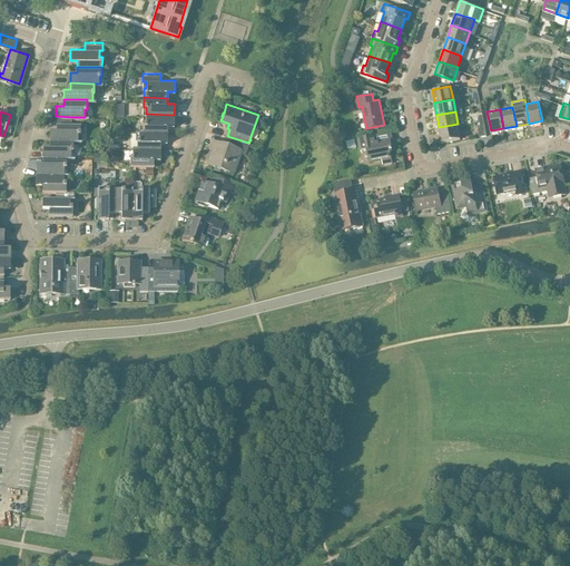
[(174,125),(174,115),(146,114),(146,122),(144,122),(144,130),(167,132),(167,125),(174,125)]
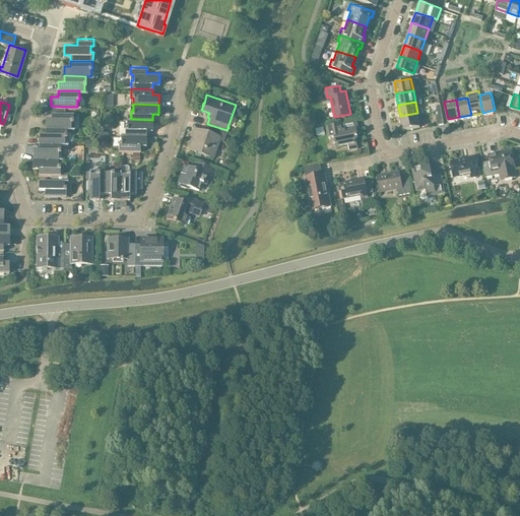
[(72,121),(72,112),(65,112),(65,107),(52,106),(52,118),(46,118),(46,127),(66,127),(71,128),(71,121),(72,121)]
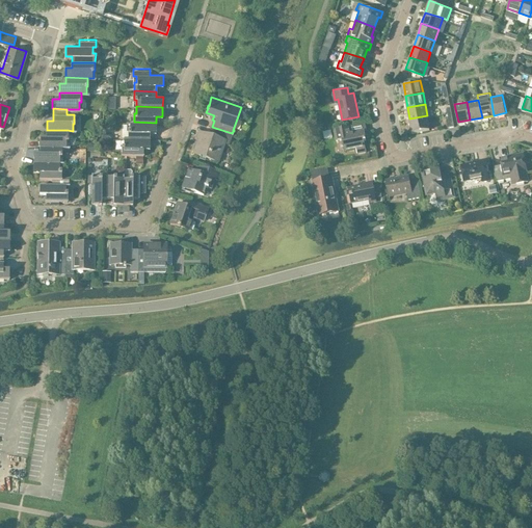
[(453,115),(452,110),(448,111),(448,114),(446,115),(448,125),(454,124),(453,116),(452,115),(453,115)]
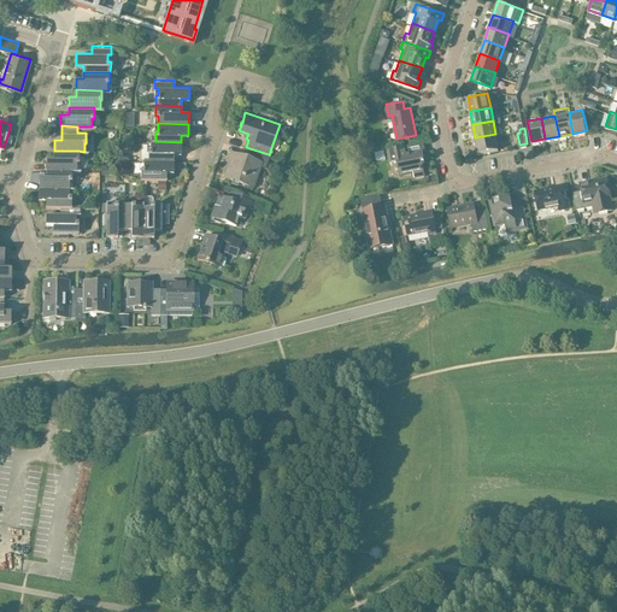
[(498,148),(495,134),(475,137),(477,152),(498,148)]
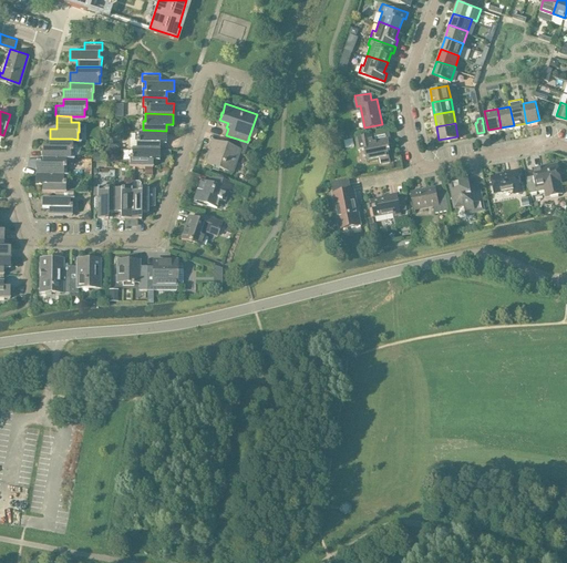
[(166,141),(166,131),(143,130),(137,130),(137,137),(136,137),(136,146),(160,147),(160,141),(166,141)]
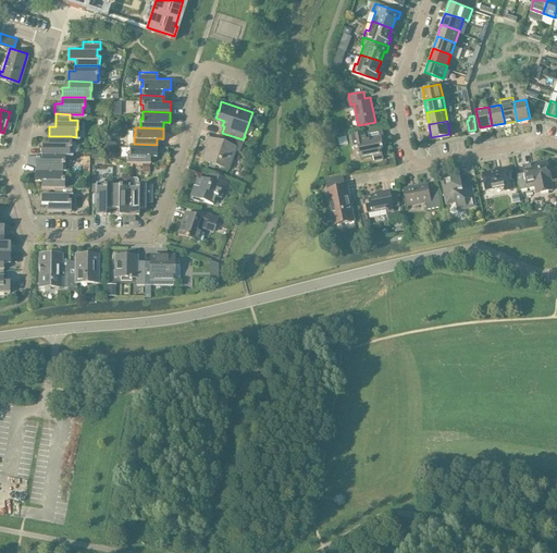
[(364,130),(350,133),(353,145),(359,144),(361,155),(373,152),(374,158),(383,156),(382,151),(381,145),(383,144),(381,134),(366,137),(364,130)]
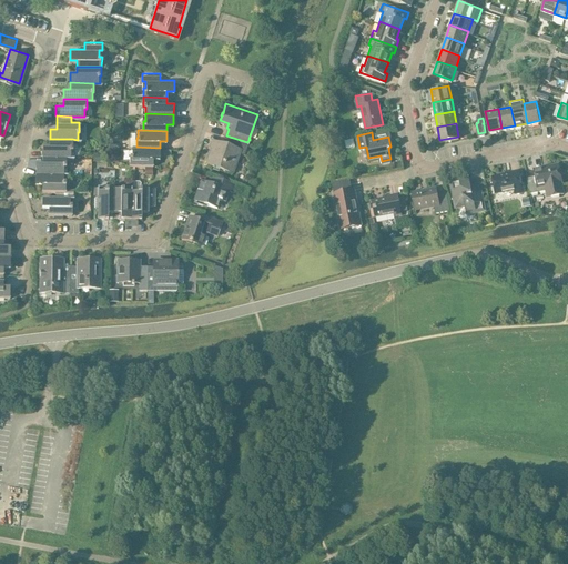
[(233,170),(241,148),(245,149),(247,142),(226,136),(224,142),(214,138),(206,161),(233,170)]
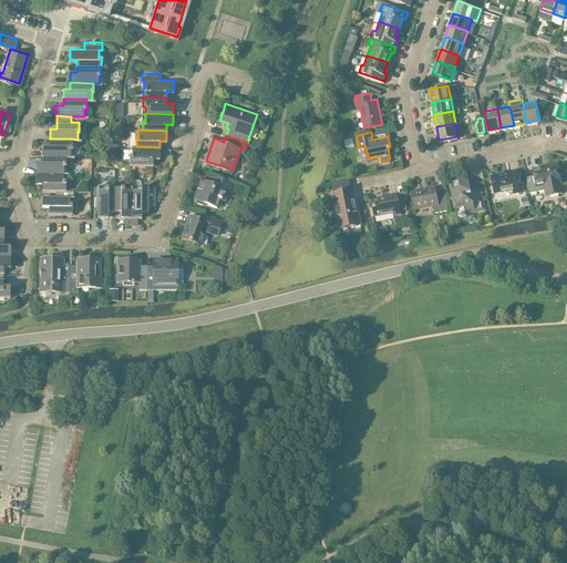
[(72,147),(72,139),(50,139),(50,145),(43,145),(43,155),(65,155),(71,155),(71,147),(72,147)]
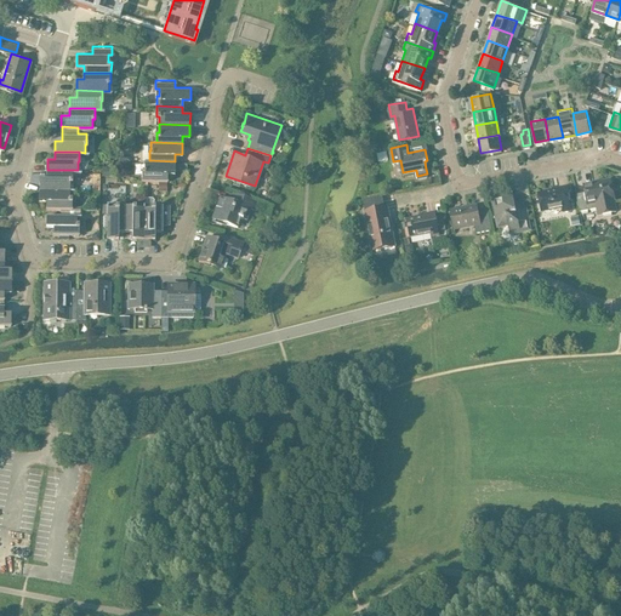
[(175,172),(175,161),(149,160),(143,160),(143,169),(142,169),(142,180),(167,180),(167,172),(175,172)]
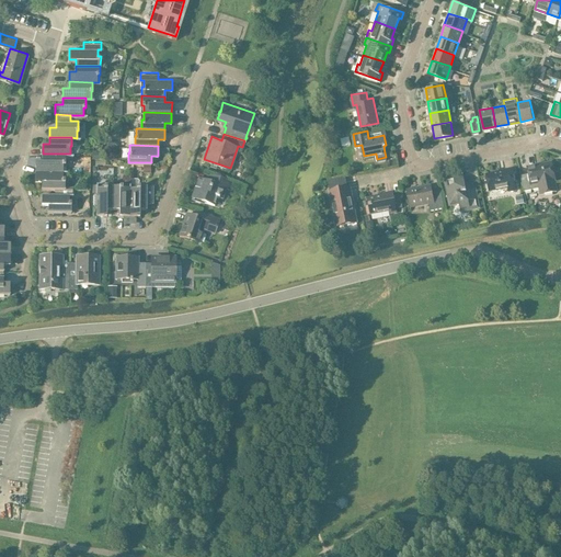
[(65,162),(65,154),(43,154),(43,160),(36,160),(36,170),(64,170),(64,162),(65,162)]
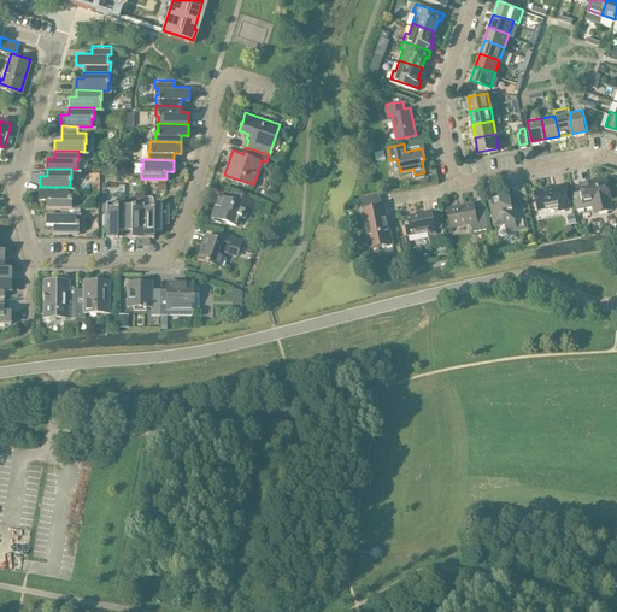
[(611,195),(607,175),(580,181),(582,188),(573,190),(576,207),(593,204),(595,210),(612,207),(610,195),(611,195)]
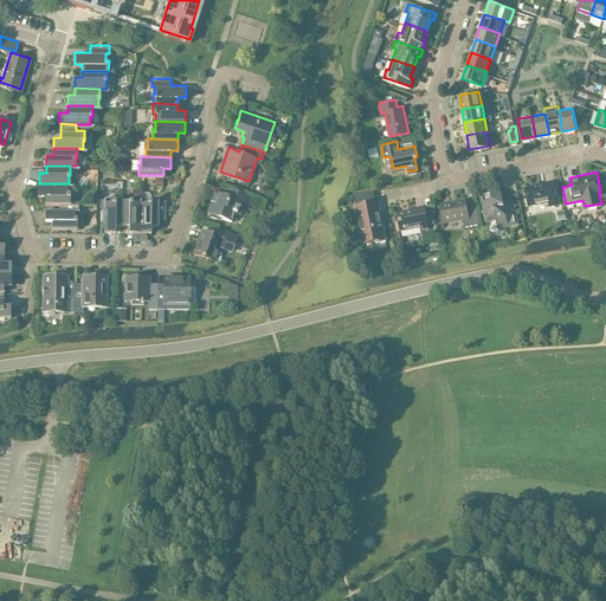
[(558,201),(553,180),(524,186),(528,204),(548,199),(549,202),(558,201)]
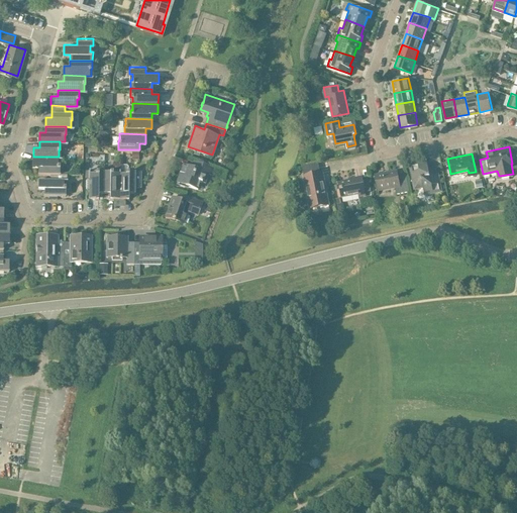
[(60,172),(60,164),(59,164),(59,157),(33,157),(33,167),(39,167),(39,173),(52,173),(52,172),(60,172)]
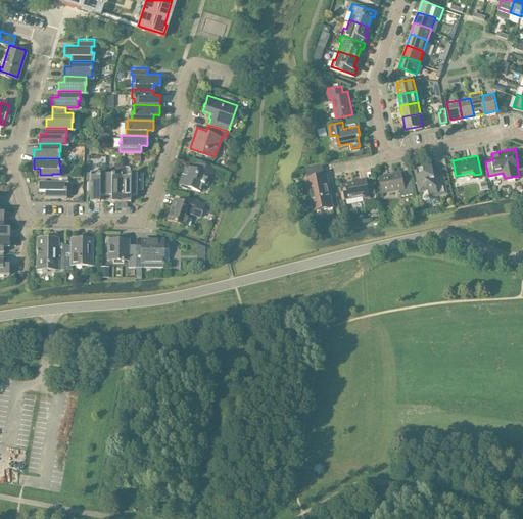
[(207,183),(210,173),(214,174),(217,167),(197,159),(194,167),(185,163),(179,182),(200,189),(202,181),(207,183)]
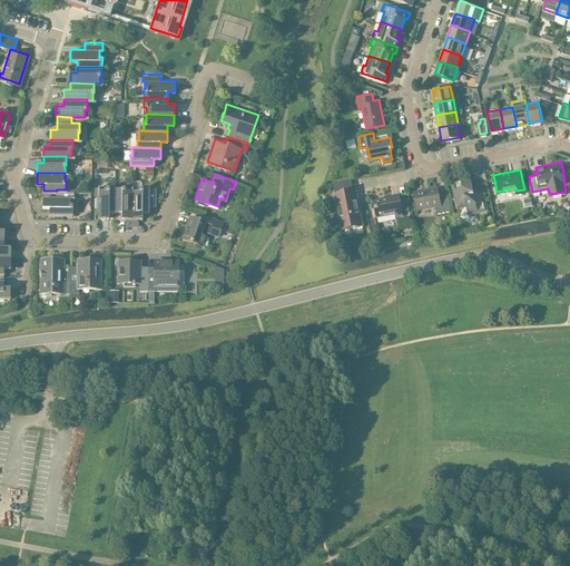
[(485,207),(482,192),(474,193),(471,176),(453,179),(458,204),(467,203),(468,211),(485,207)]
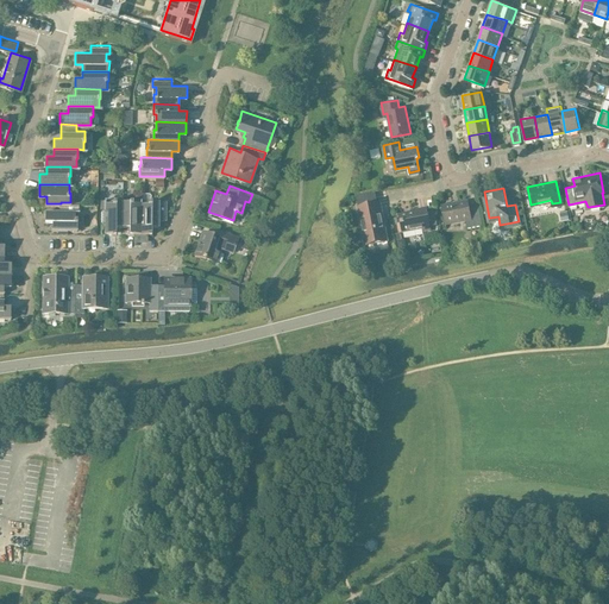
[(388,239),(382,205),(378,206),(375,190),(375,189),(356,193),(358,208),(357,208),(364,244),(388,239)]
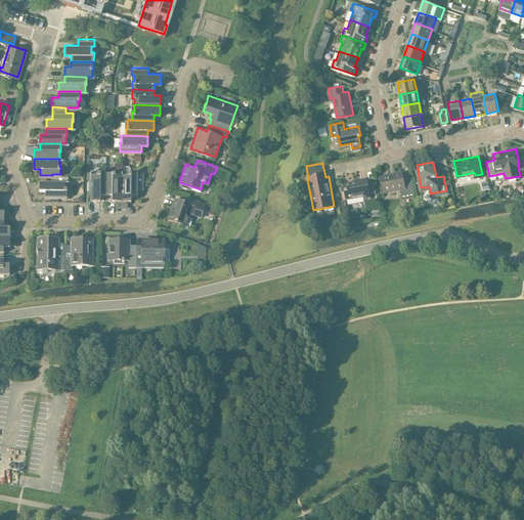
[(105,192),(105,171),(97,171),(97,173),(90,173),(90,199),(99,199),(99,192),(105,192)]
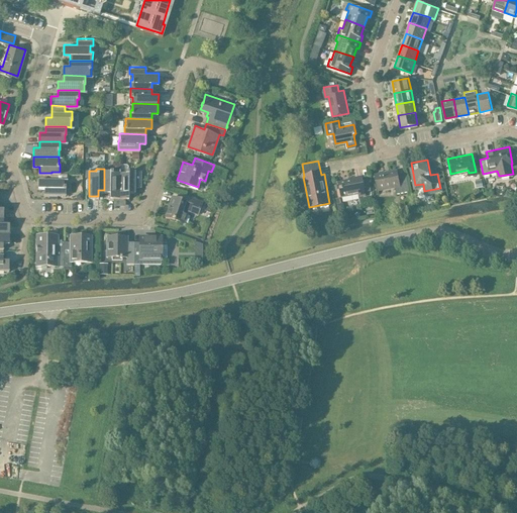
[(119,197),(119,171),(113,171),(113,169),(104,169),(104,190),(110,190),(110,196),(119,197)]
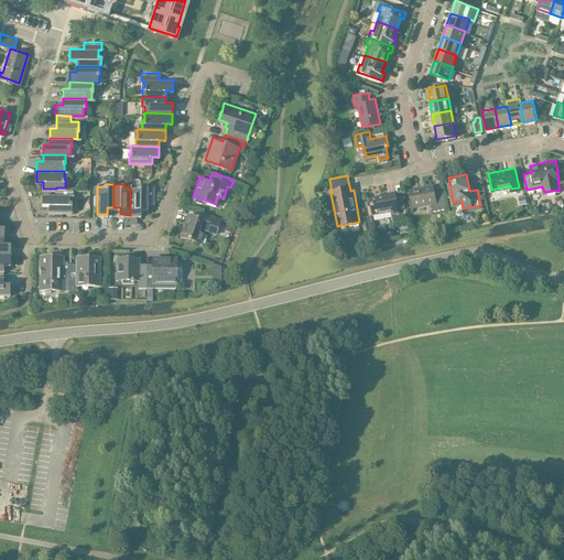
[(446,207),(443,186),(434,189),(433,184),(409,189),(412,205),(431,202),(432,210),(446,207)]
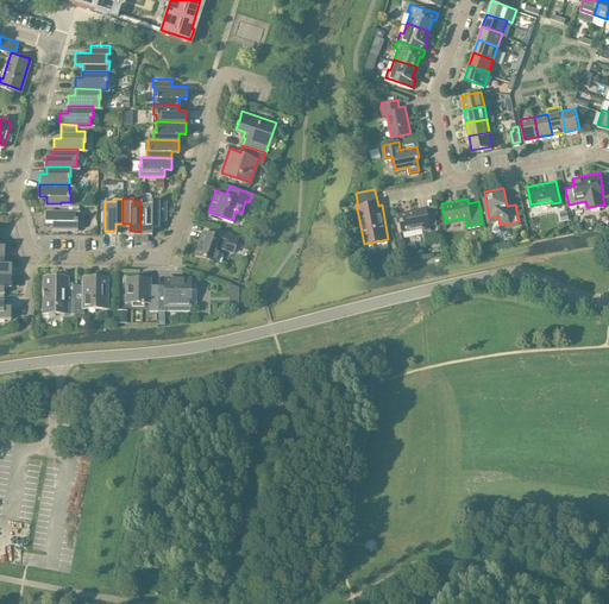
[(167,218),(167,200),(149,200),(149,201),(140,201),(140,232),(152,232),(152,225),(158,225),(158,218),(167,218)]
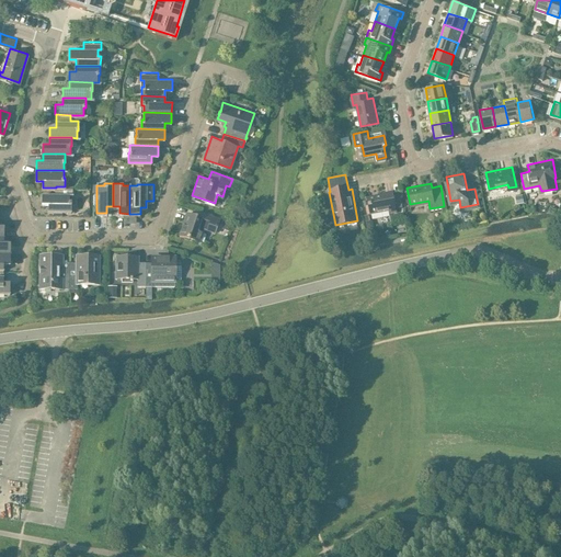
[(69,201),(69,193),(72,193),(72,186),(65,186),(56,186),(56,188),(56,193),(43,193),(43,203),(48,203),(48,209),(71,209),(71,201),(69,201)]
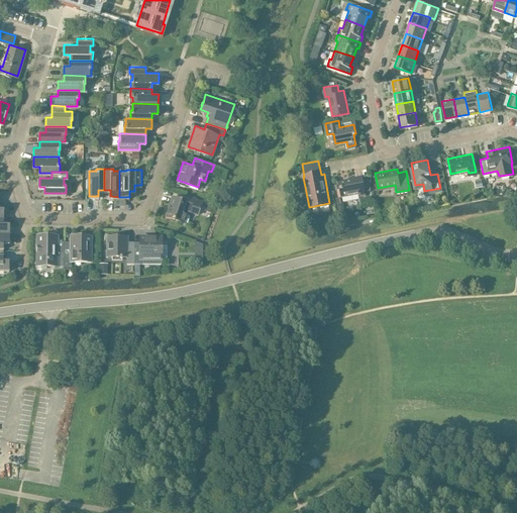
[(371,187),(369,175),(363,177),(363,176),(338,180),(341,195),(358,192),(359,194),(366,193),(365,188),(371,187)]
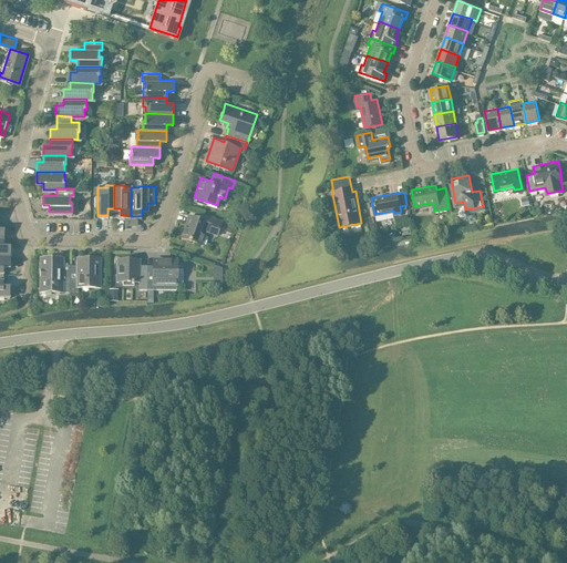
[(528,193),(521,195),(523,203),(529,202),(528,193)]
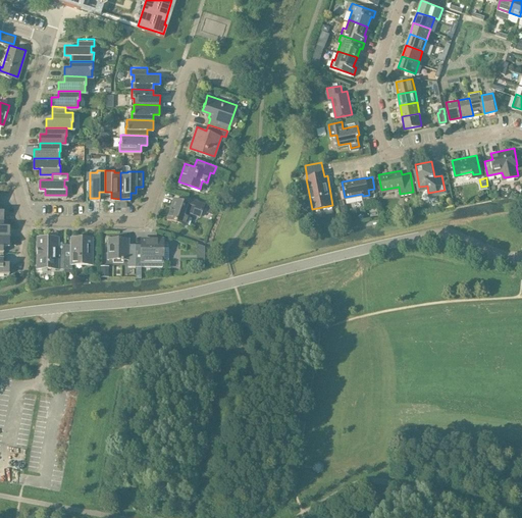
[(199,214),(204,200),(186,194),(184,200),(173,197),(166,216),(176,219),(187,222),(190,211),(199,214)]
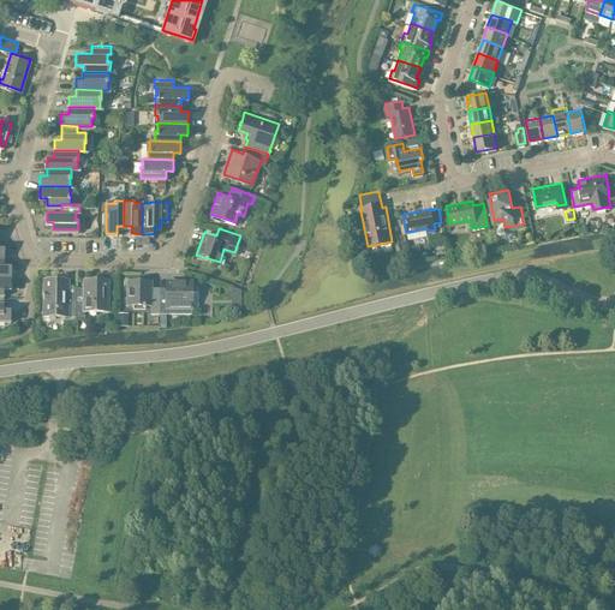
[(0,275),(12,276),(12,265),(5,265),(5,258),(0,258),(0,275)]
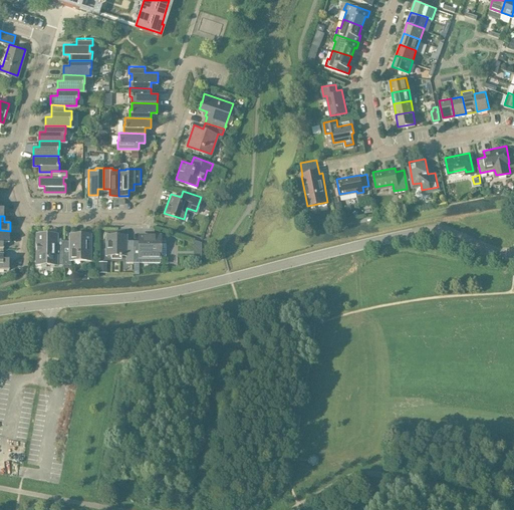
[(10,240),(10,231),(0,230),(0,246),(3,246),(3,240),(10,240)]
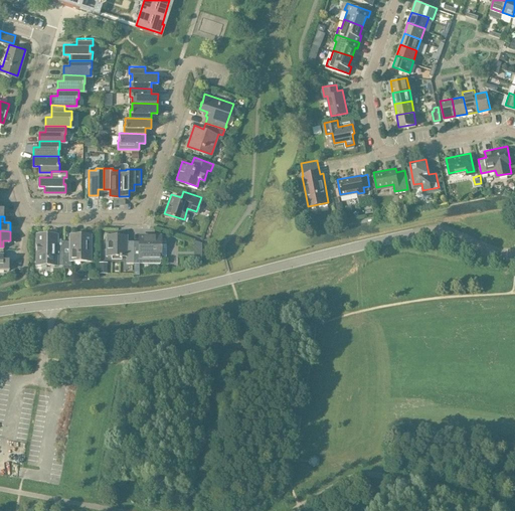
[(63,244),(62,244),(57,244),(56,242),(56,240),(57,239),(57,232),(36,232),(36,262),(63,263),(63,244)]
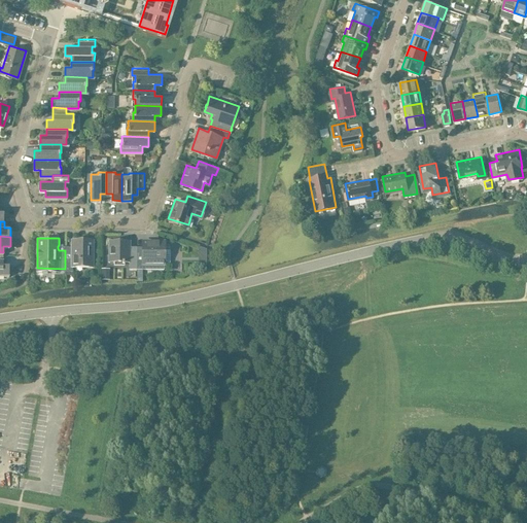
[(93,263),(93,238),(78,238),(78,241),(72,241),(72,248),(64,248),(64,250),(65,250),(65,269),(72,269),(72,263),(93,263)]
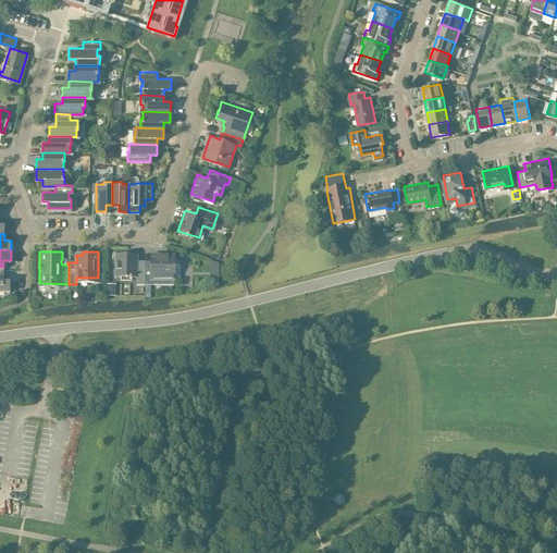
[(145,282),(145,263),(137,263),(137,256),(132,256),(132,253),(115,253),(115,274),(137,274),(136,282),(145,282)]
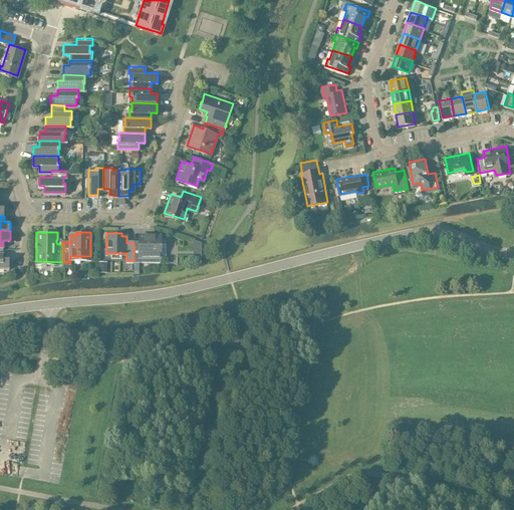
[(158,252),(159,243),(160,243),(160,233),(140,233),(140,243),(134,243),(134,260),(160,260),(160,252),(158,252)]
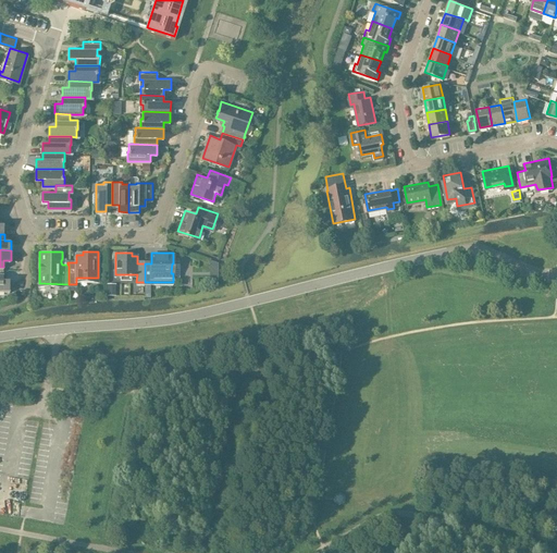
[(3,280),(3,273),(0,272),(0,290),(10,290),(10,280),(3,280)]
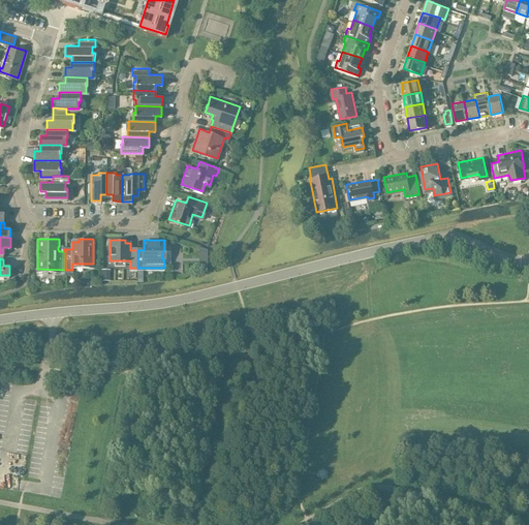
[(316,466),(316,473),(321,476),(327,474),(328,467),(322,464),(316,466)]
